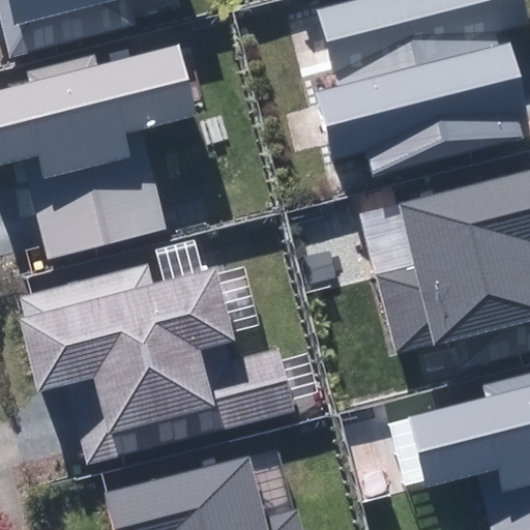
[(137,24),(129,0),(0,0),(0,19),(10,59),(137,24)]
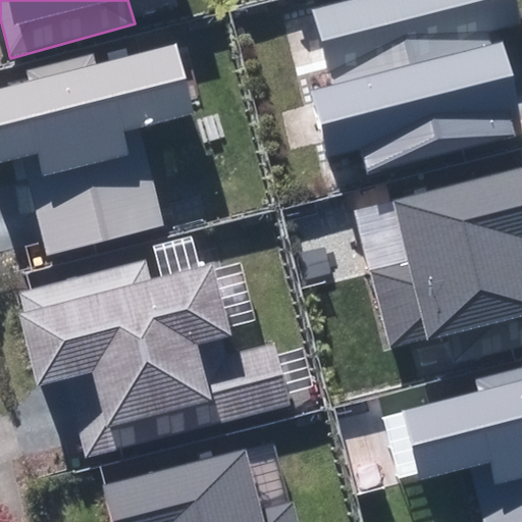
[(349,0),(312,9),(332,87),(311,92),(328,158),(361,150),(368,174),(521,136),(521,125),(517,91),(514,75),(503,41),(491,45),(488,34),(521,24),(521,23),(517,0),(349,0)]
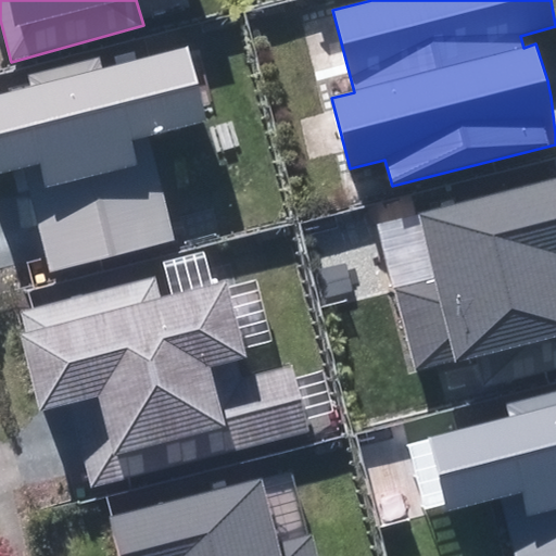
[(38,218),(51,270),(175,240),(148,135),(204,121),(186,48),(104,68),(101,55),(27,74),(30,86),(0,93),(0,174),(25,168),(38,218)]
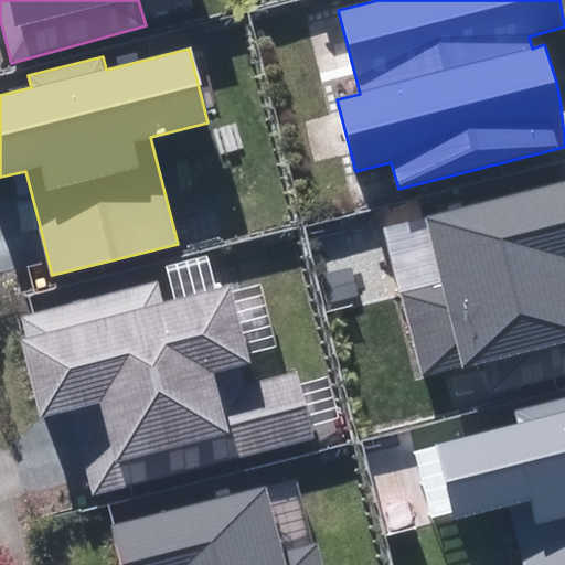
[(465,369),(489,363),(497,391),(564,372),(564,180),(423,216),(440,281),(403,291),(424,374),(462,363),(465,369)]
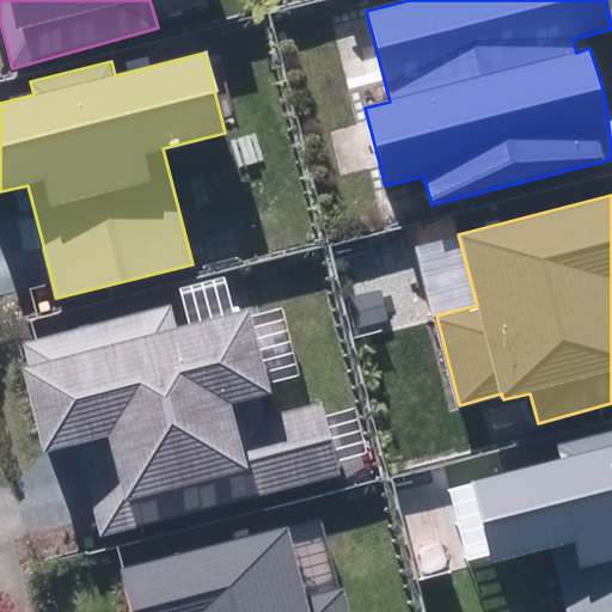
[(89,483),(102,534),(340,475),(322,403),(236,424),(230,401),(269,391),(249,310),(177,328),(171,304),(22,342),(28,366),(23,367),(44,452),(79,444),(89,483)]
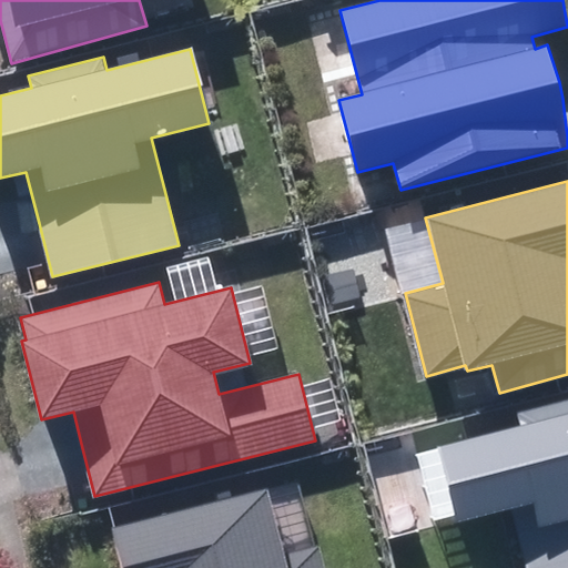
[(510,507),(526,567),(567,567),(567,398),(517,412),(521,426),(440,446),(459,520),(510,507)]
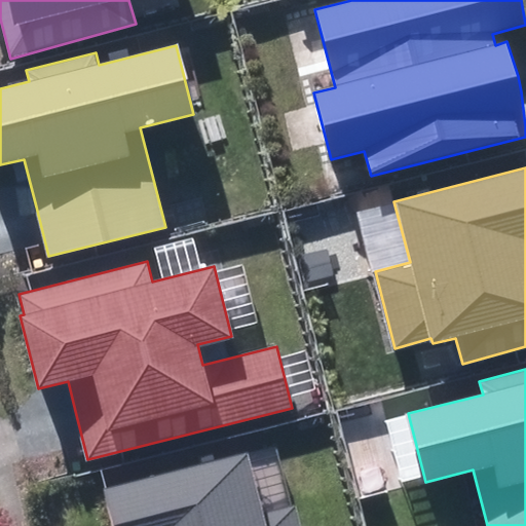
[(300,525),(295,504),(264,513),(249,452),(104,489),(113,525),(300,525)]
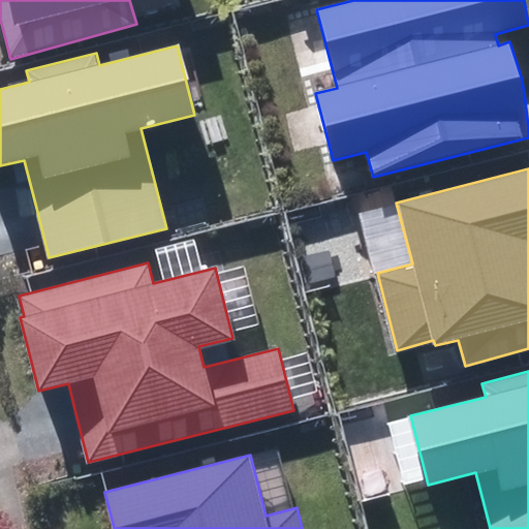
All buildings are outlined.
